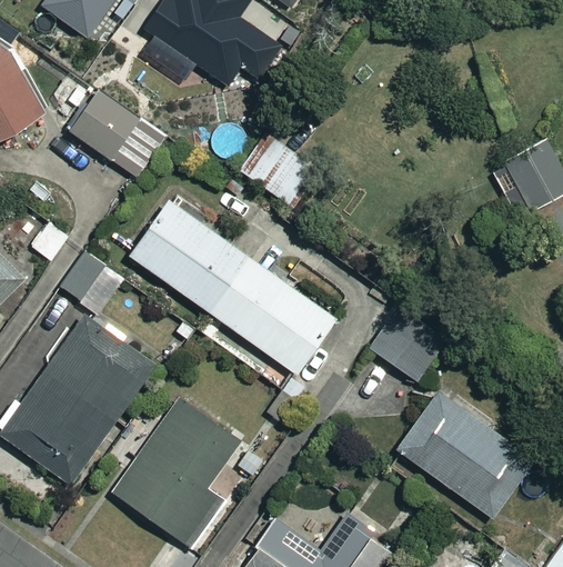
[(39,0),(38,2),(83,35),(107,0),(39,0)]
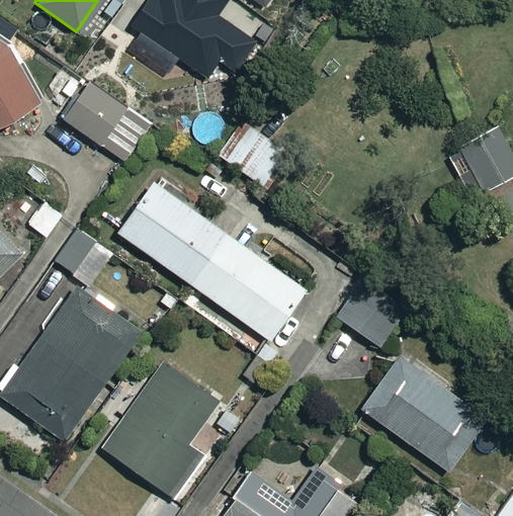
[(140,0),(125,21),(135,28),(173,55),(203,76),(215,59),(231,70),(252,39),(215,13),(224,0),(140,0)]
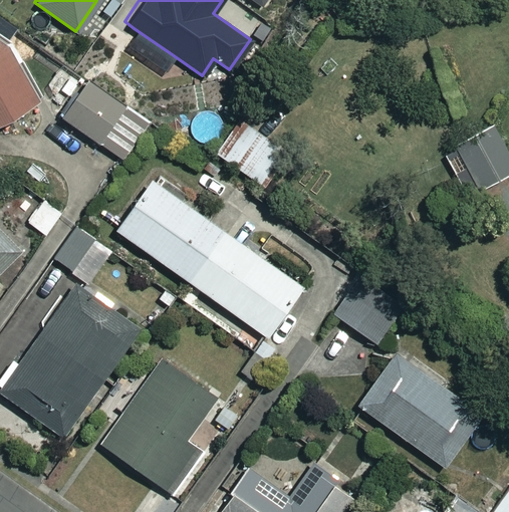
[(256,20),(249,32),(258,38),(265,26),(256,20)]
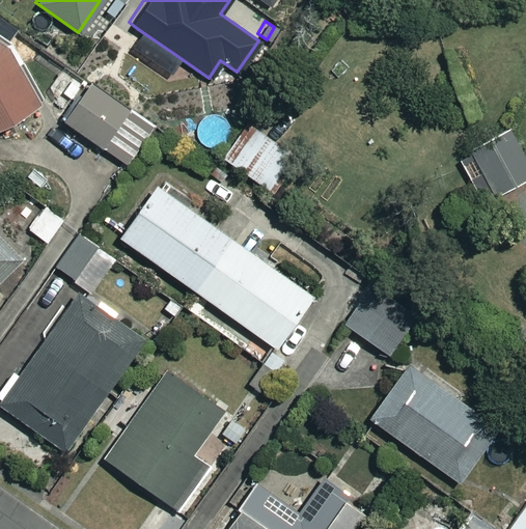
[(5,43),(0,38),(0,121),(38,102),(5,43)]
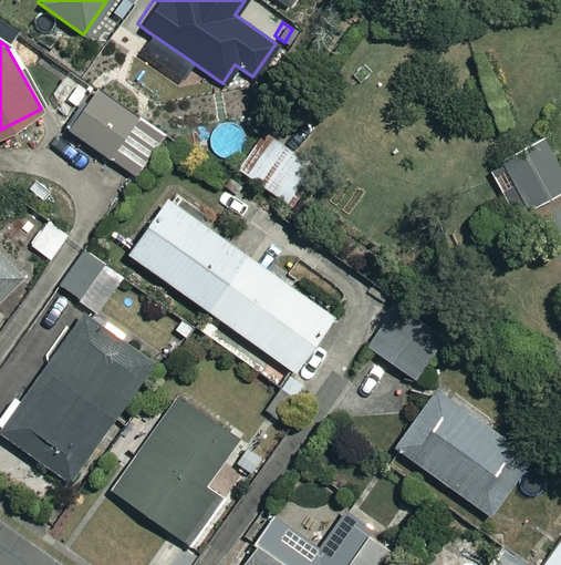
[(79,96),(60,123),(131,173),(159,132),(92,85),(83,100),(79,96)]
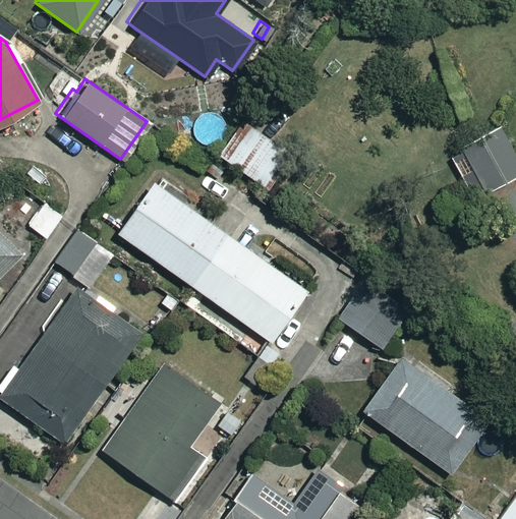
[(289,152),(242,120),(218,156),(265,187),(289,152)]
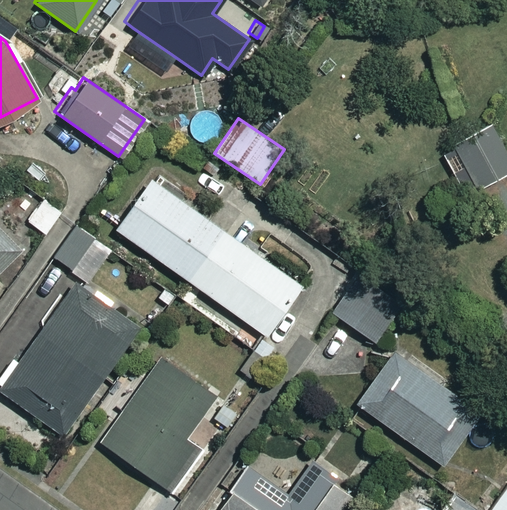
[(506,169),(506,156),(487,120),(448,140),(472,188),(506,169)]
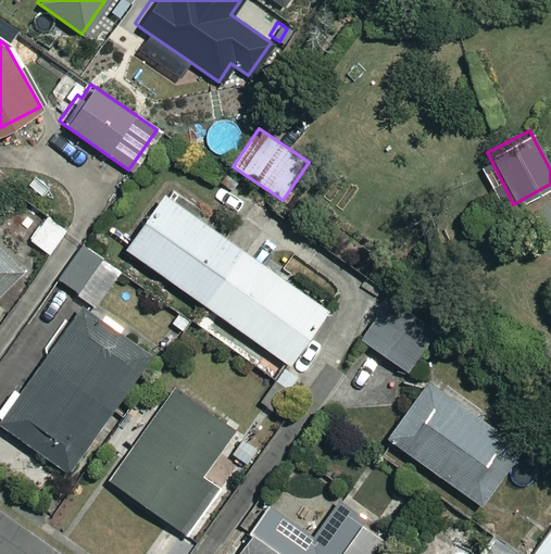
[(332,313),(166,196),(127,251),(264,348),(252,364),(280,385),(332,313)]
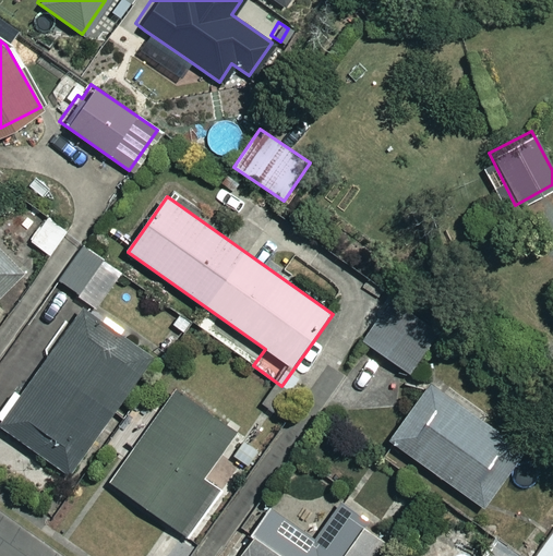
[(65,232),(47,217),(28,241),(47,255),(65,232)]
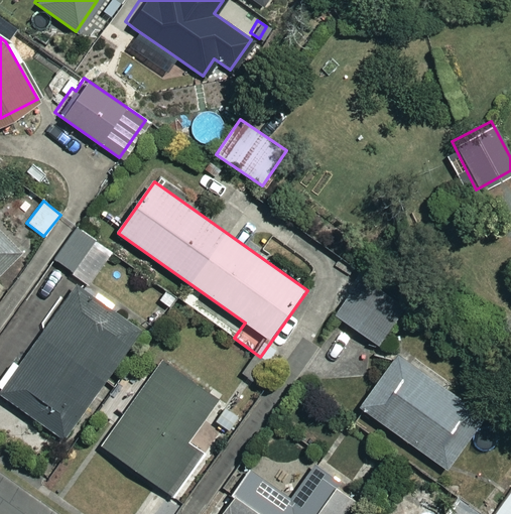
[(0,270),(26,243),(0,217),(0,270)]
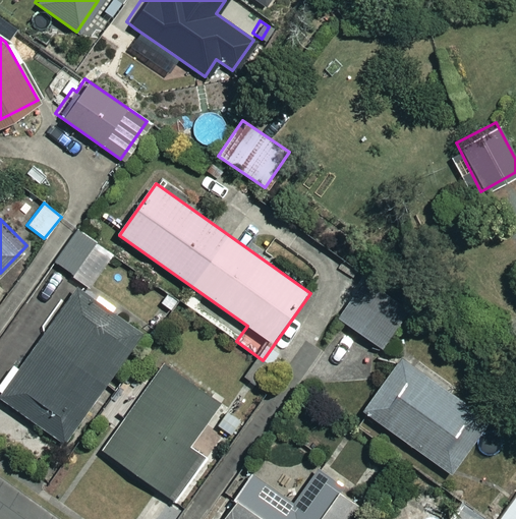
[(97,242),(76,229),(54,262),(73,276),(97,242)]
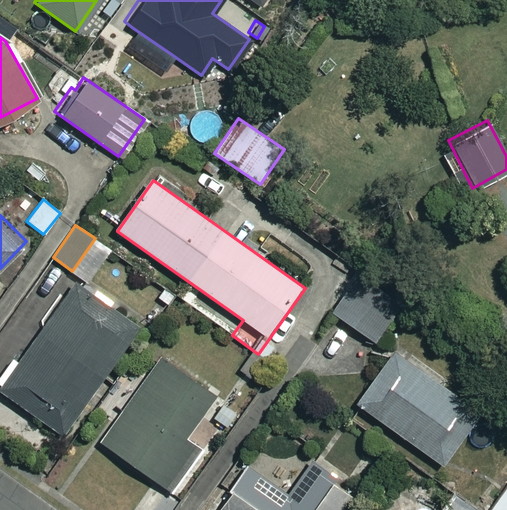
[(398,308),(356,279),(332,313),(374,343),(398,308)]
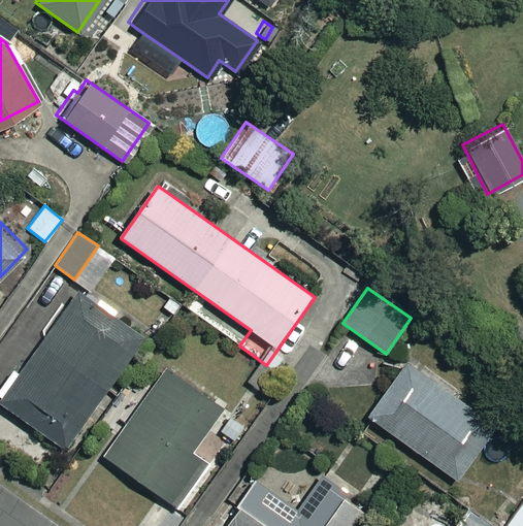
[(101,296),(96,303),(78,291),(20,374),(13,370),(0,389),(0,404),(66,451),(145,338),(116,317),(121,309),(101,296)]
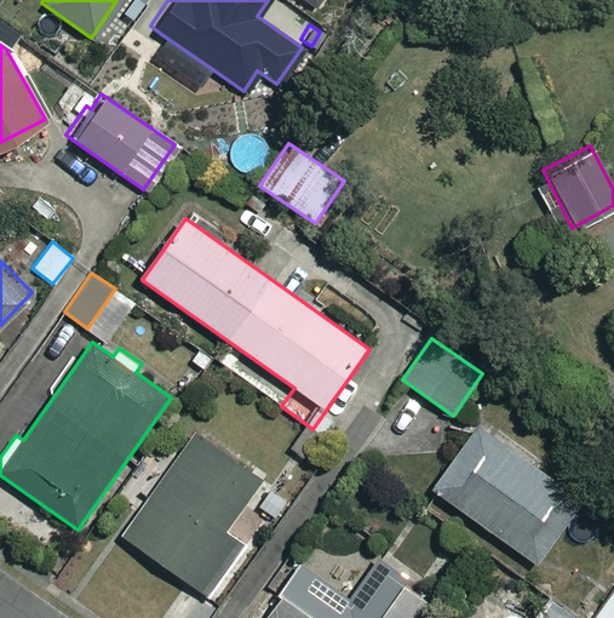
[(579,501),(476,429),(432,491),(535,564),(579,501)]
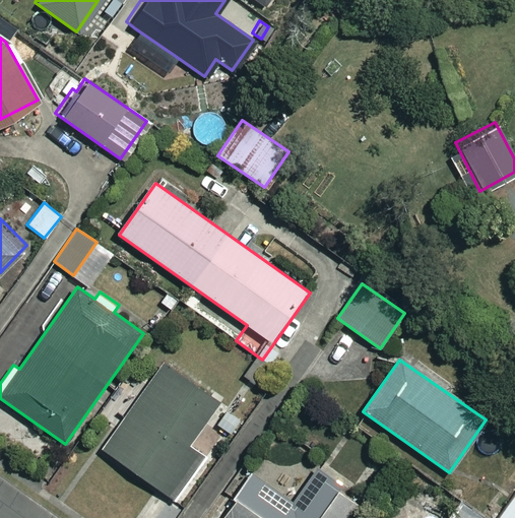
[(217,402),(163,364),(102,449),(168,496),(198,454),(187,446),(217,402)]
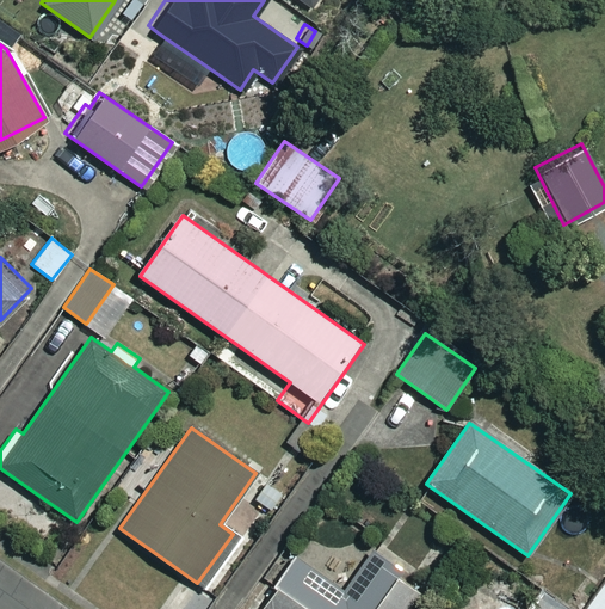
[(295,557),(272,588),(276,590),(261,608),(407,608),(421,590),(371,553),(343,591),(295,557)]
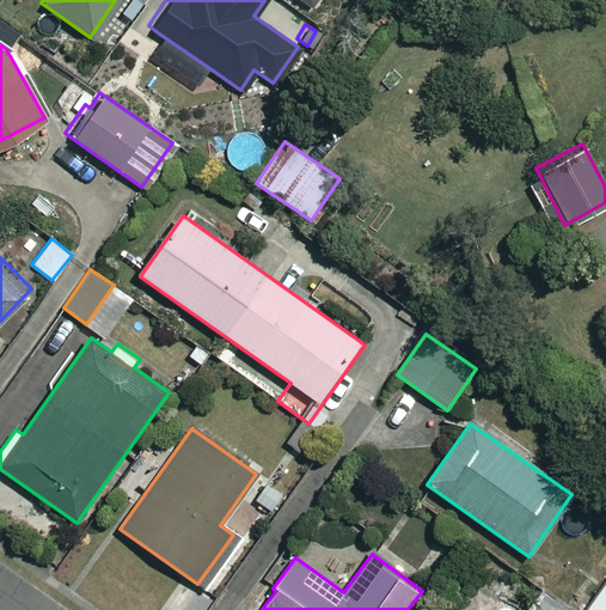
[(605,609),(605,581),(604,580),(582,609),(605,609)]
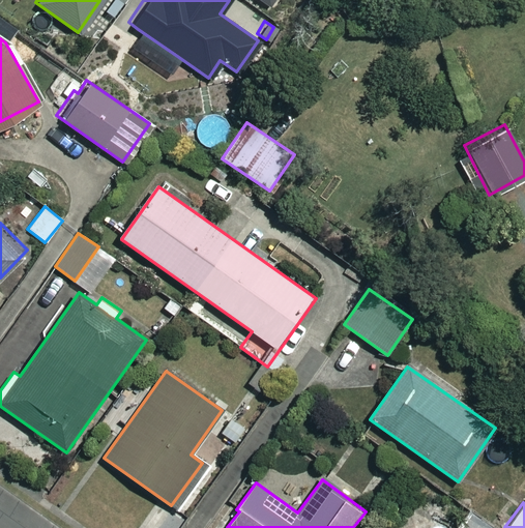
All buildings are outlined.
